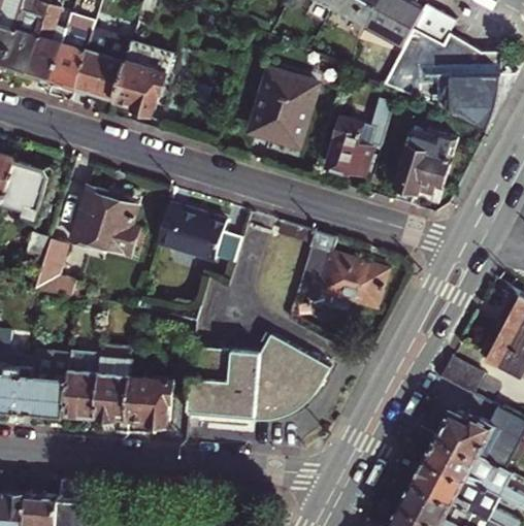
[(28,74),(50,0),(38,0),(38,2),(31,0),(25,0),(21,12),(4,67),(28,74)]
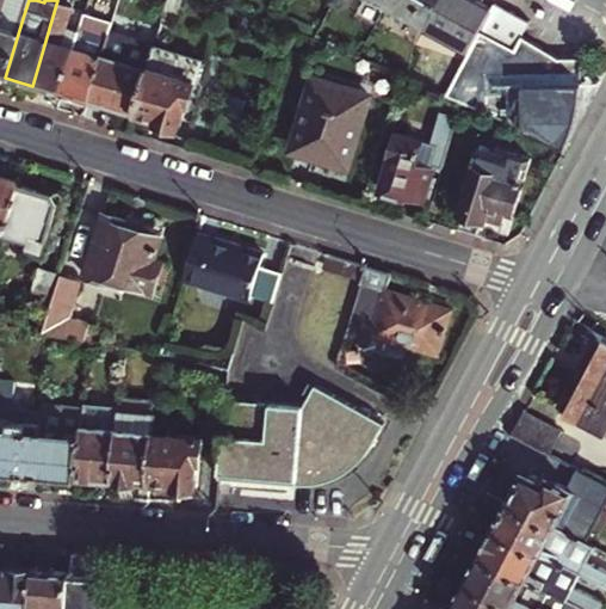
[(69,0),(57,0),(32,86),(60,94),(73,51),(57,47),(62,29),(69,0)]
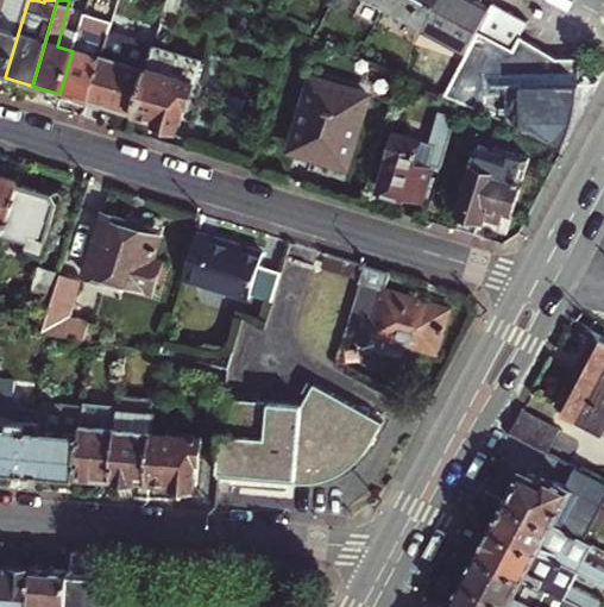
[(163,0),(150,48),(162,51),(177,0),(163,0)]
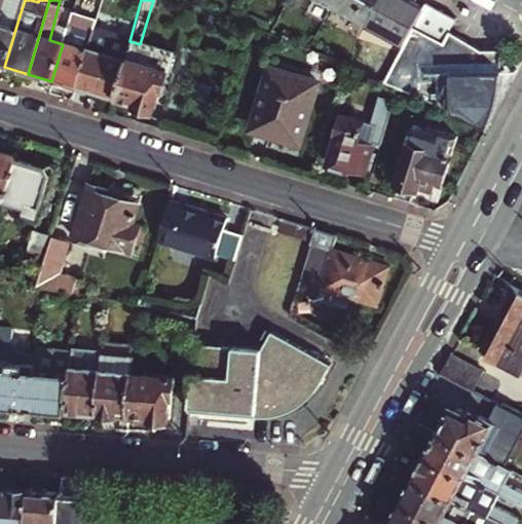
[(376,0),(332,0),(331,4),(366,22),(376,0)]
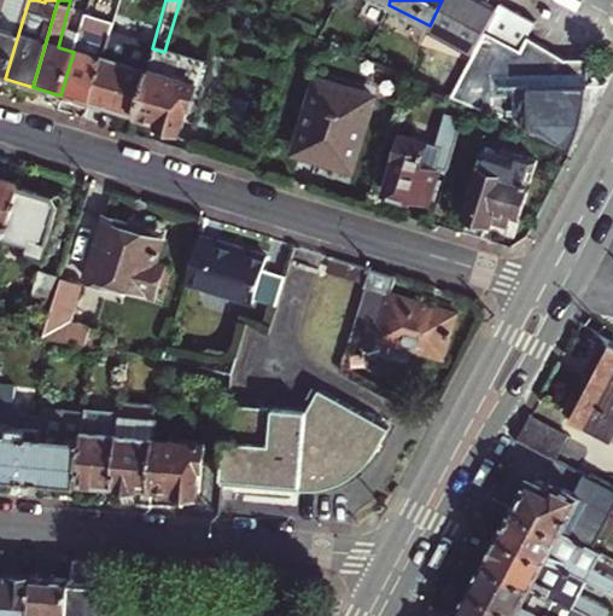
[(0,77),(5,79),(24,15),(10,10),(11,7),(0,4),(0,77)]
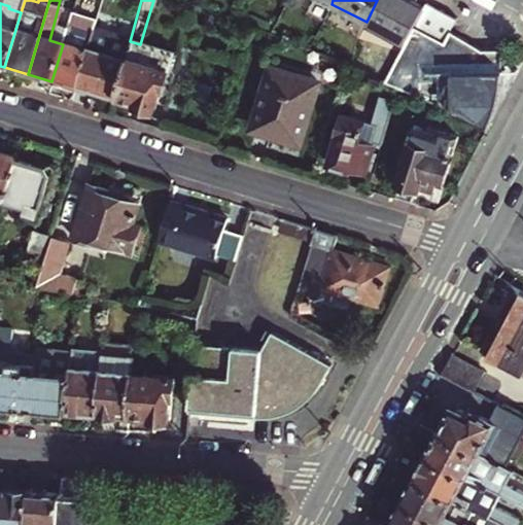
[(453,19),(425,3),(411,29),(440,44),(446,33),(451,24),(453,19)]
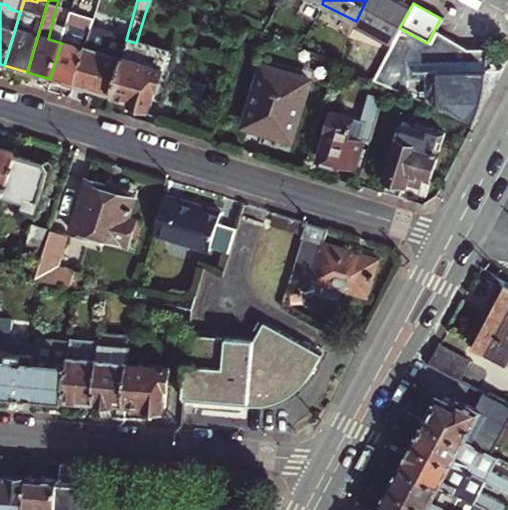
[(65,28),(61,43),(50,79),(73,85),(87,40),(90,30),(92,23),(69,16),(65,28)]
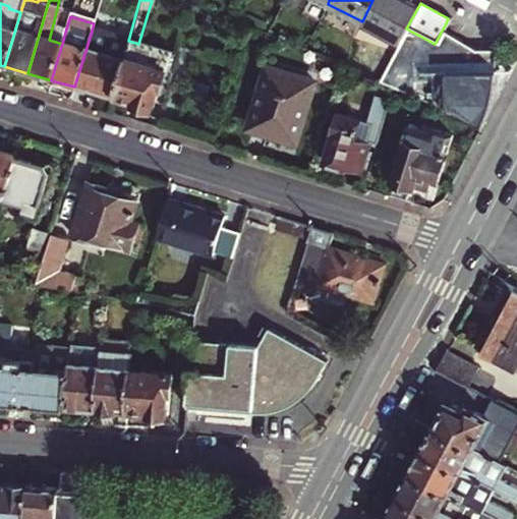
[(66,29),(53,24),(49,40),(62,44),(66,29)]
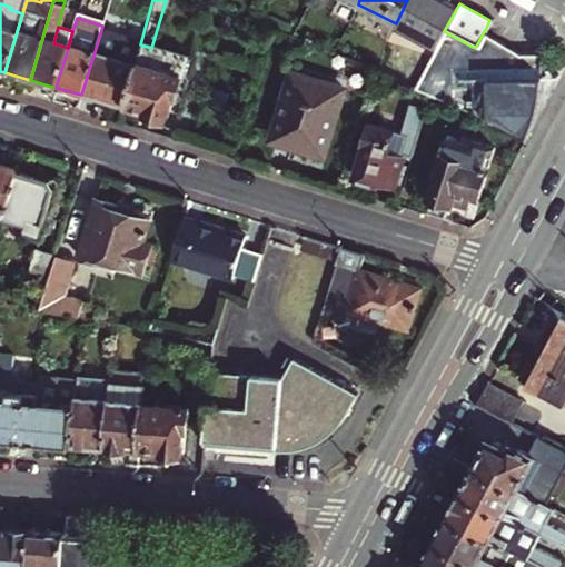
[(475,48),(444,31),(412,91),(526,138),(531,126),(535,113),(538,100),(539,88),(539,58),(526,56),(517,53),(482,36),(475,48)]
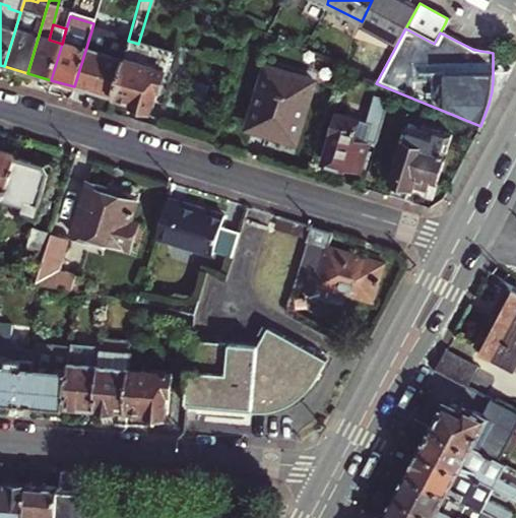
[(98,33),(91,30),(88,41),(93,43),(98,33)]
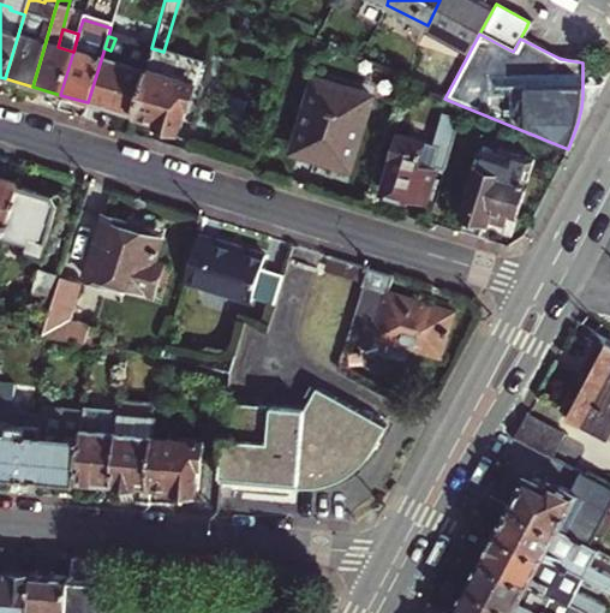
[(131,114),(147,61),(111,51),(105,48),(88,102),(131,115),(131,114)]
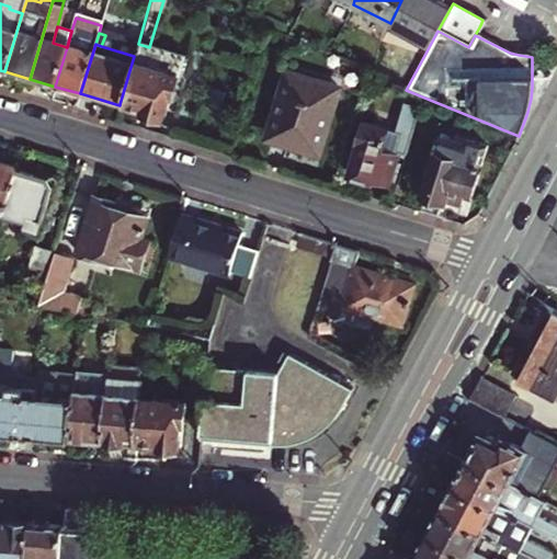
[(138,44),(134,56),(120,104),(141,111),(140,115),(160,121),(167,97),(177,99),(189,59),(149,47),(138,44)]
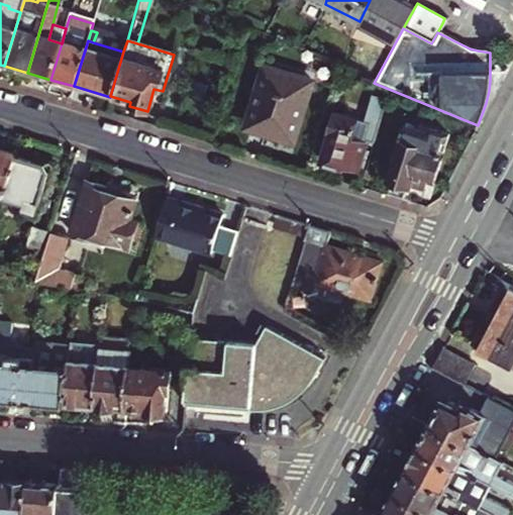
[(309,82),(261,67),(243,126),(291,140),(309,82)]
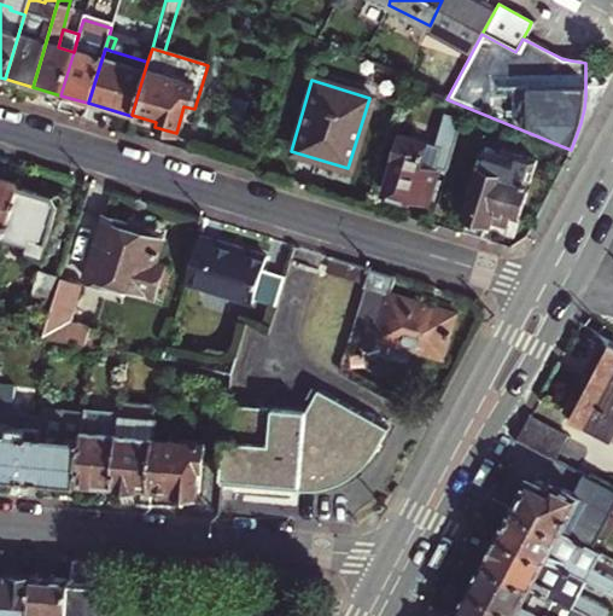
[(444,173),(460,120),(443,115),(433,146),(401,137),(383,193),(424,205),(435,170),(444,173)]
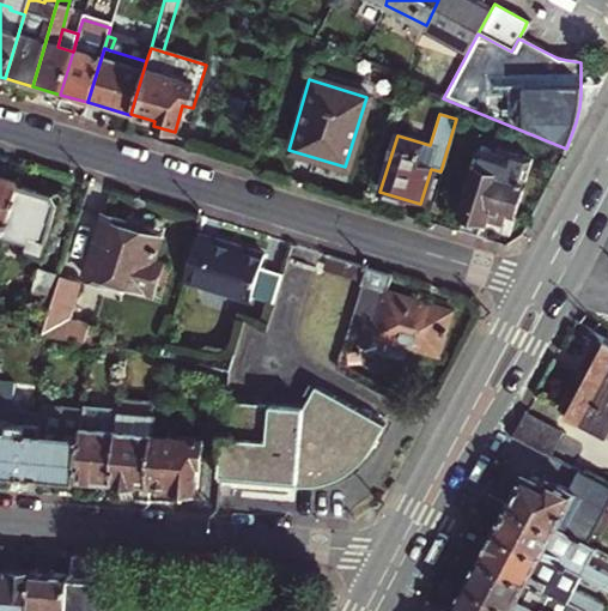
[(503,159),(473,151),(468,168),(472,169),(458,213),(486,222),(488,213),(504,218),(505,215),(512,217),(529,161),(504,153),(503,159)]
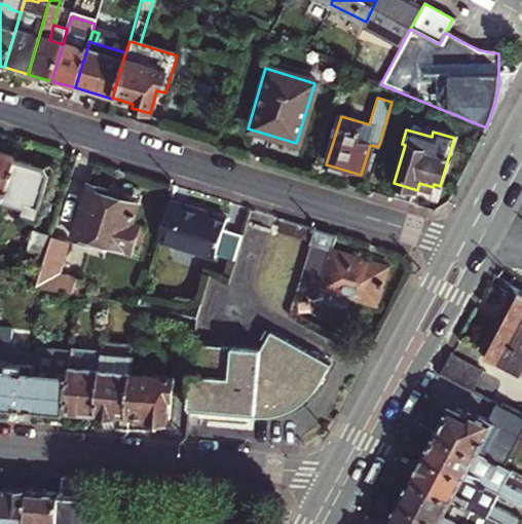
[(0,195),(3,196),(14,158),(15,155),(0,150),(0,195)]
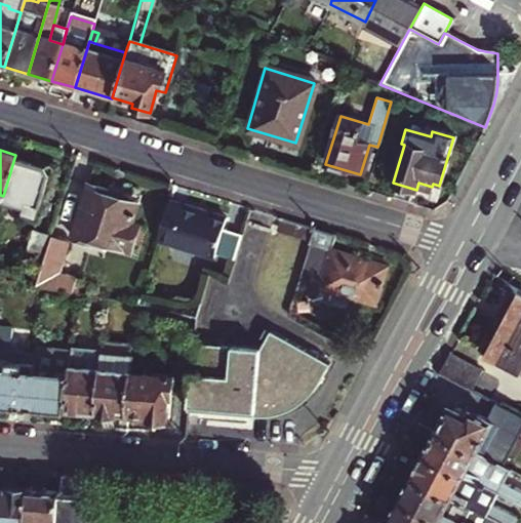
[(46,167),(14,158),(3,196),(1,201),(19,207),(17,217),(35,222),(48,175),(51,173),(54,171),(53,168),(51,166),(48,166),(46,167)]
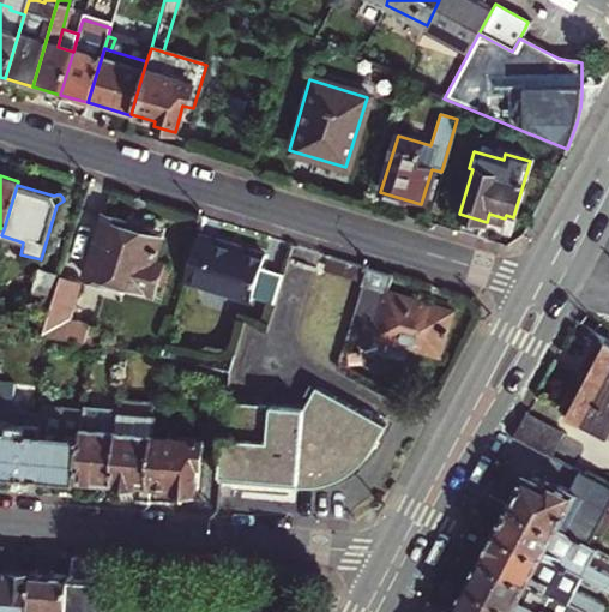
[(101,215),(82,279),(89,281),(90,276),(152,294),(161,264),(152,262),(158,238),(124,228),(126,222),(101,215)]
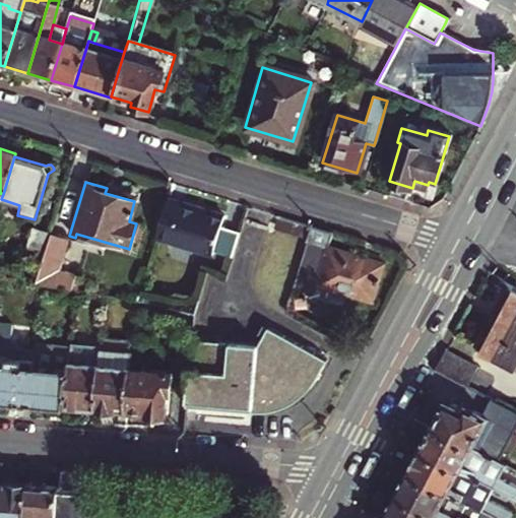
[(0,211),(17,215),(19,205),(1,199),(0,203),(0,211)]
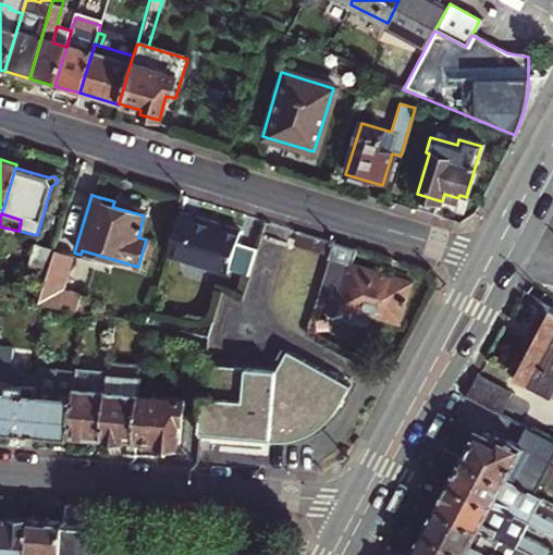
[(177,213),(164,255),(224,273),(225,267),(233,241),(236,230),(177,213)]
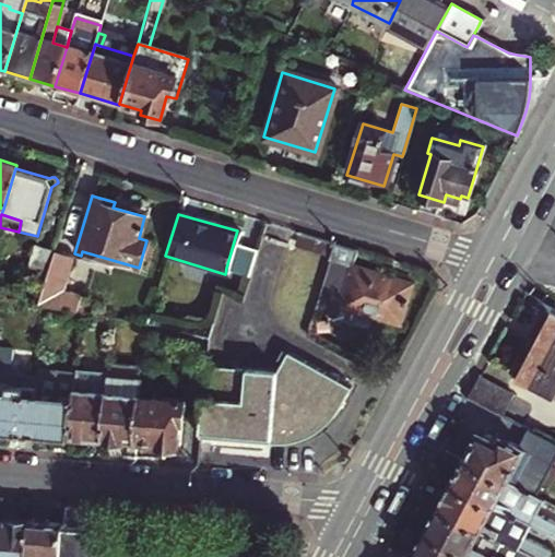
[(257,248),(234,241),(226,268),(248,274),(257,248)]
